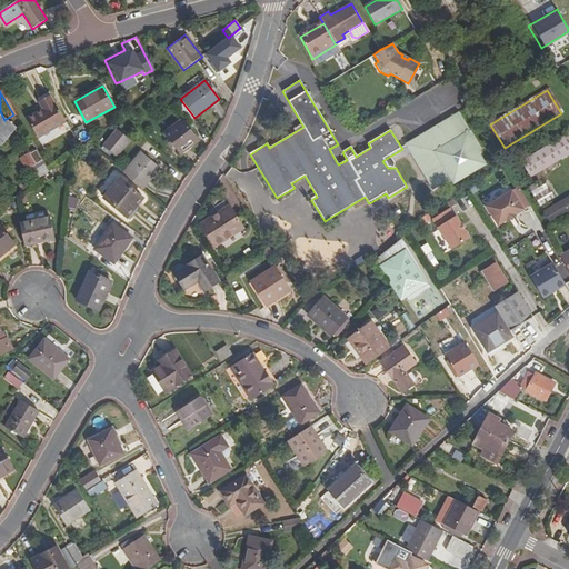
[(66,122),(50,95),(38,101),(42,109),(27,118),(38,138),(66,122)]
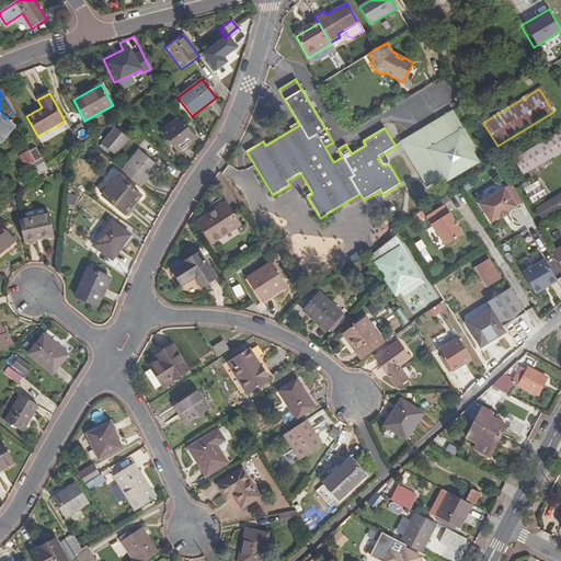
[(450,112),(398,140),(425,190),(478,161),(450,112)]
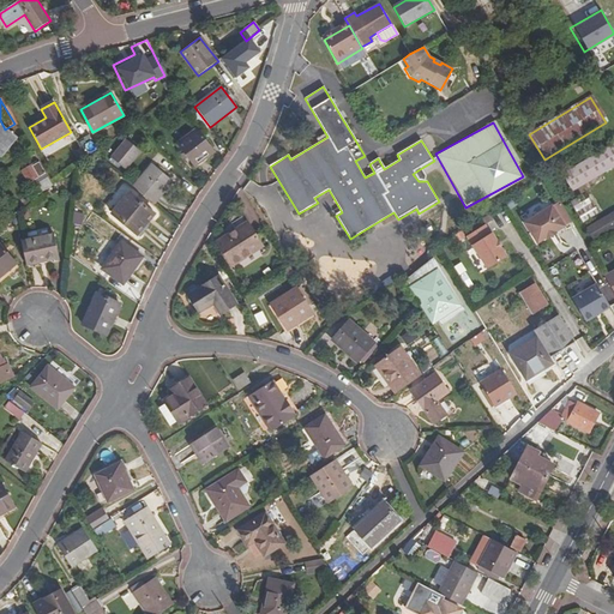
[(0,125),(0,156),(0,157),(16,138),(5,130),(0,125)]
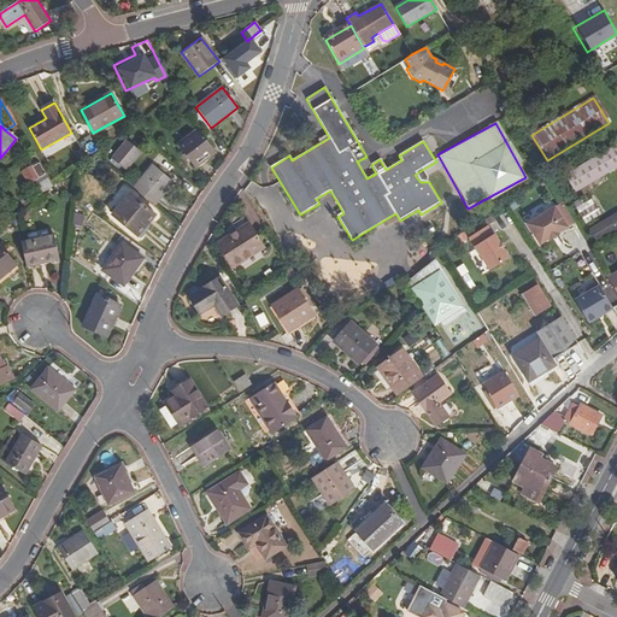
[(198,129),(176,145),(195,169),(215,152),(198,129)]
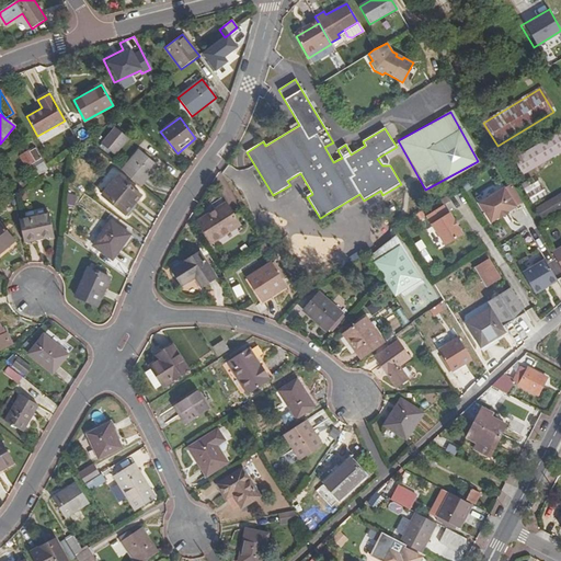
[(113,155),(127,139),(115,128),(101,145),(113,155)]
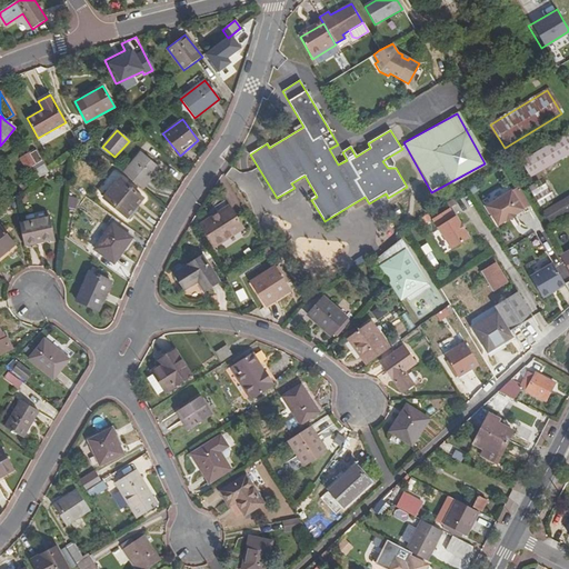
[(547,146),(557,162),(568,155),(568,133),(547,146)]
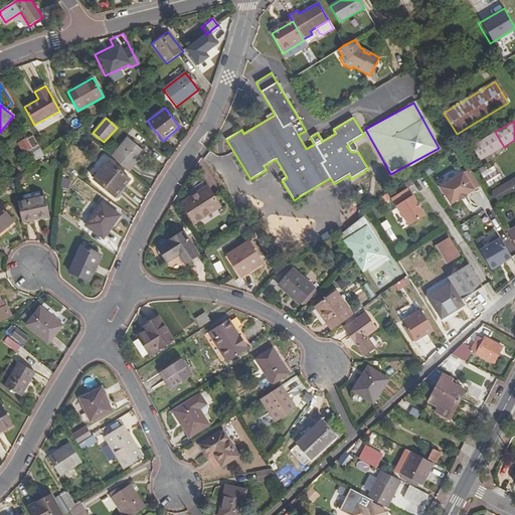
[(63,126),(69,137),(72,134),(67,124),(63,126)]
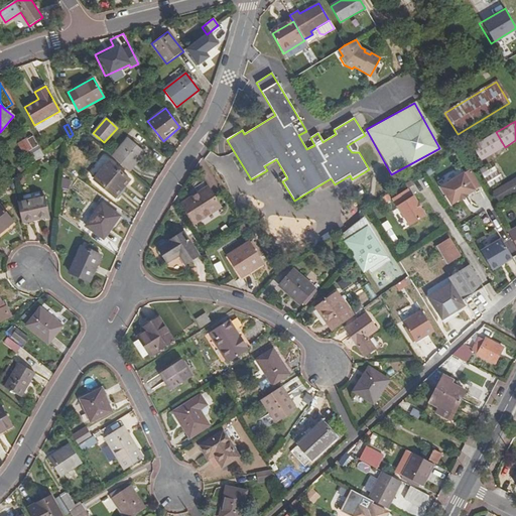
[(505,147),(496,132),(472,146),(481,161),(505,147)]
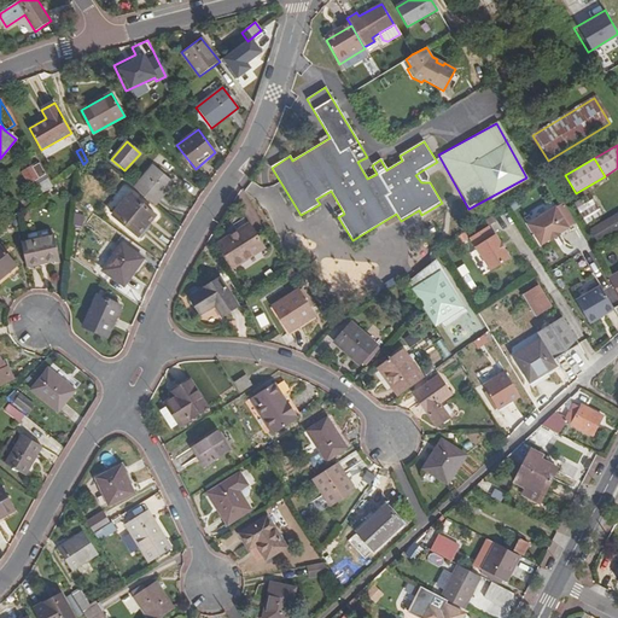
[(53,186),(40,163),(23,173),(39,197),(53,186)]
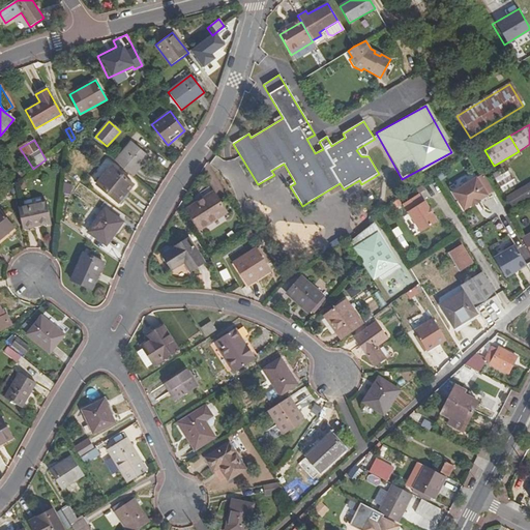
[(130,142),(115,162),(133,176),(148,157),(130,142)]
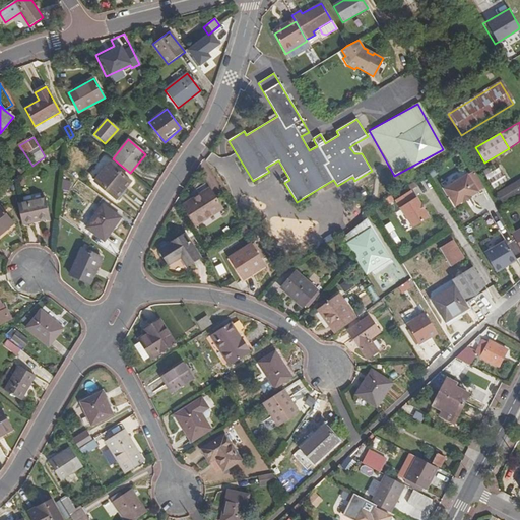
[(360,149),(355,143),(349,147),(353,152),(354,153),(360,153),(360,149)]
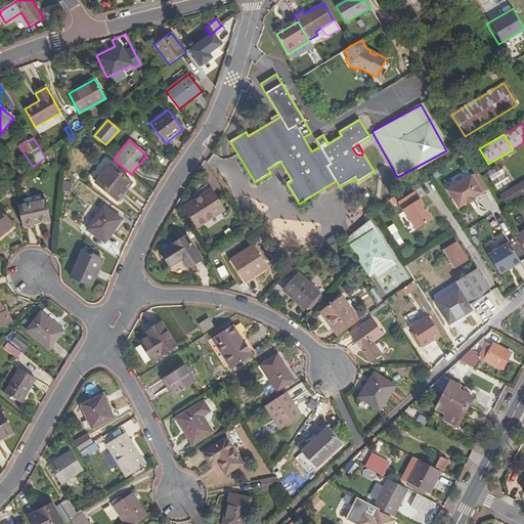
[(503,162),(487,171),(498,190),(514,181),(503,162)]
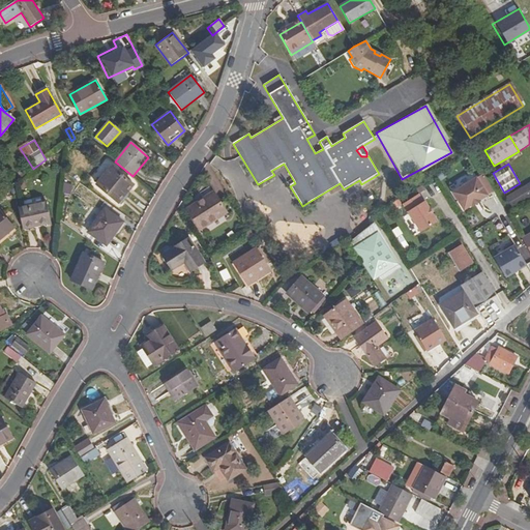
[(111,168),(96,185),(119,203),(134,185),(111,168)]
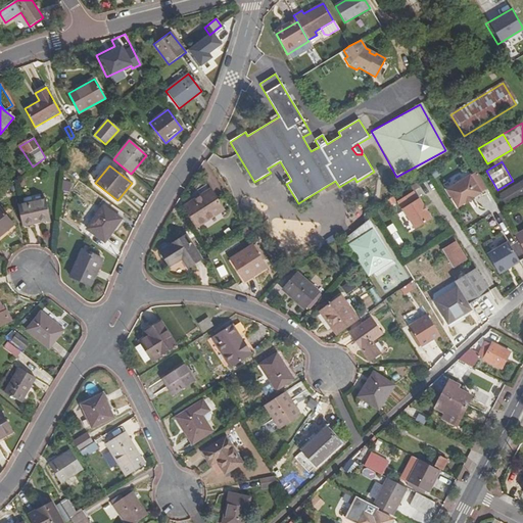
[(470,176),(446,190),(458,207),(466,202),(467,204),(474,199),(473,197),(481,193),(470,176)]
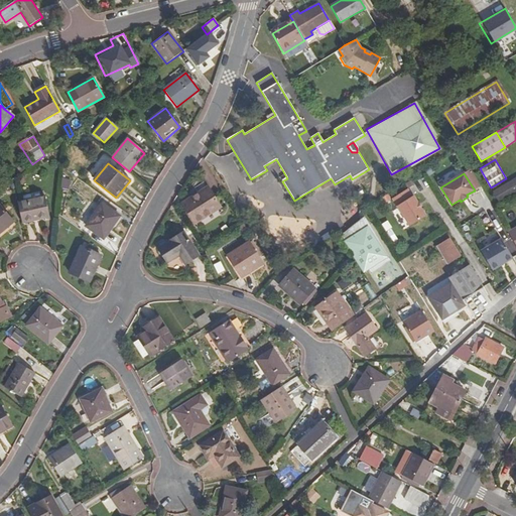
[(61,178),(59,186),(67,188),(69,180),(61,178)]
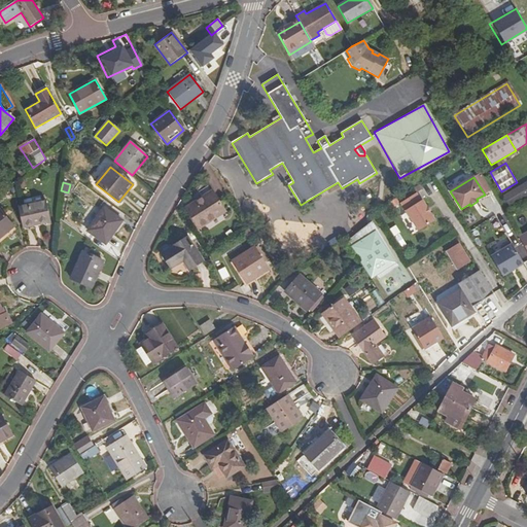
[(526,198),(526,182),(504,197),(512,207),(526,198)]
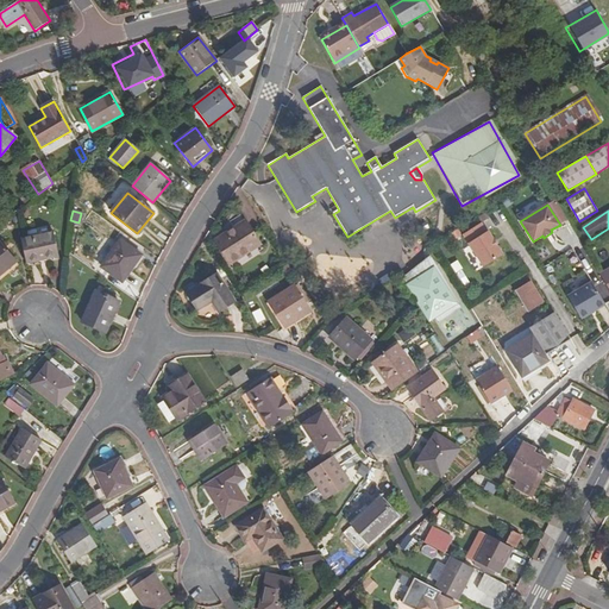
[(245,220),(215,240),(230,264),(261,244),(245,220)]
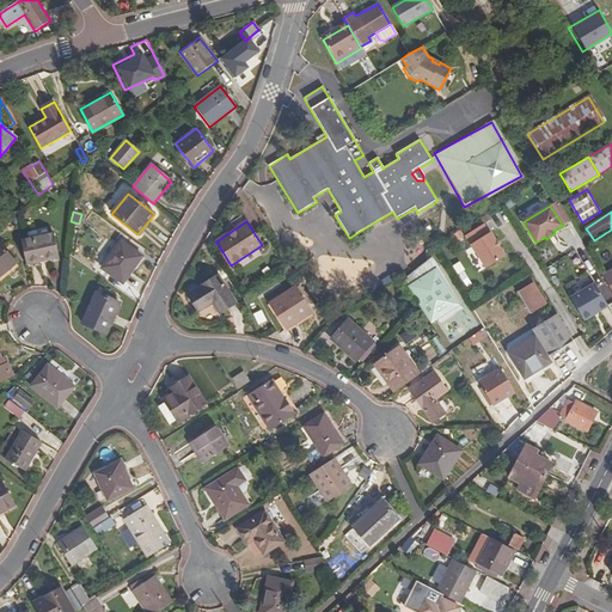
[(489,233),(485,226),(481,228),(479,227),(466,236),(485,267),(506,255),(491,232),(489,233)]
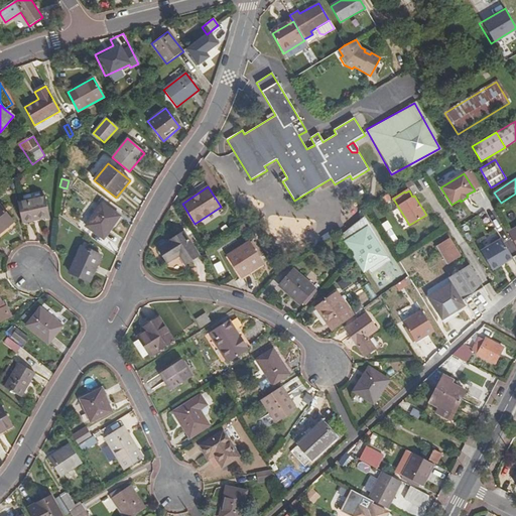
[(45,197),(17,203),(21,224),(49,218),(45,197)]
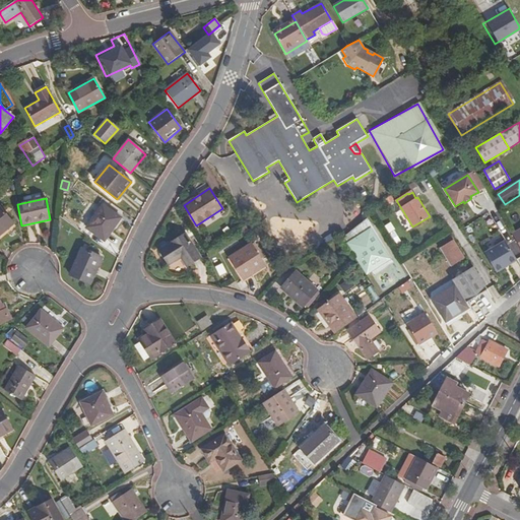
[(103,205),(86,229),(105,241),(120,217),(103,205)]
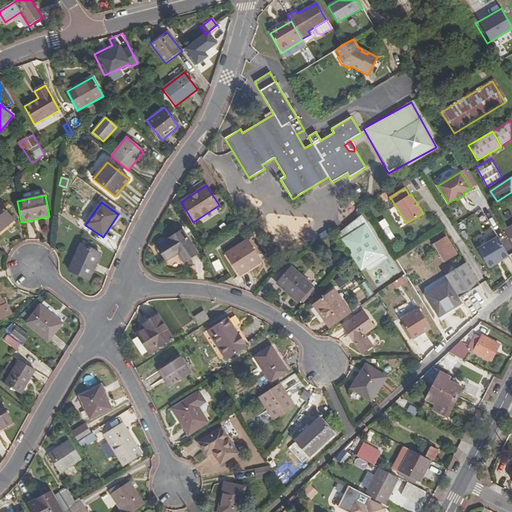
[(0,204),(0,231),(13,220),(0,204)]
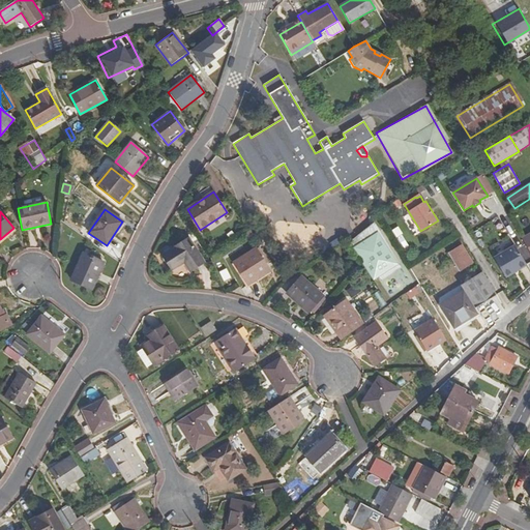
[(371,224),(346,242),(374,282),(400,263),(371,224)]
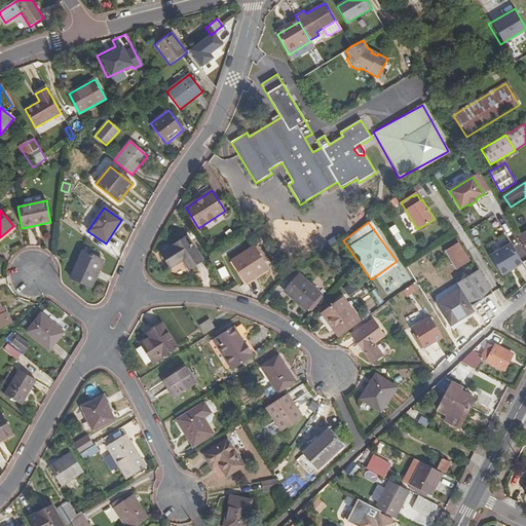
[(187,237),(162,253),(171,267),(183,260),(189,268),(201,260),(187,237)]
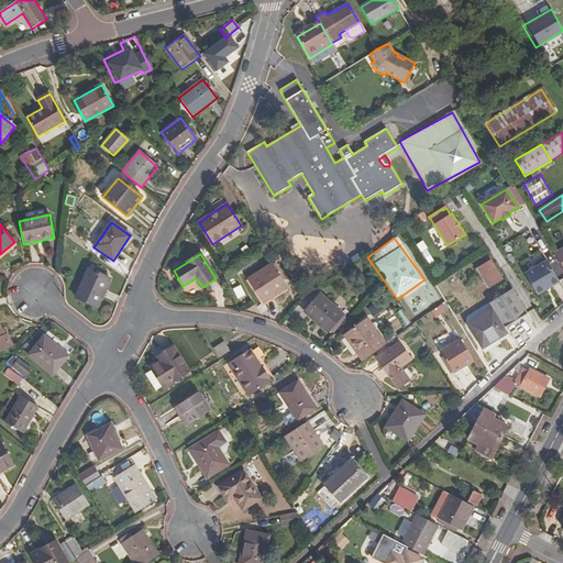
[(490,261),(476,269),(488,288),(503,279),(490,261)]
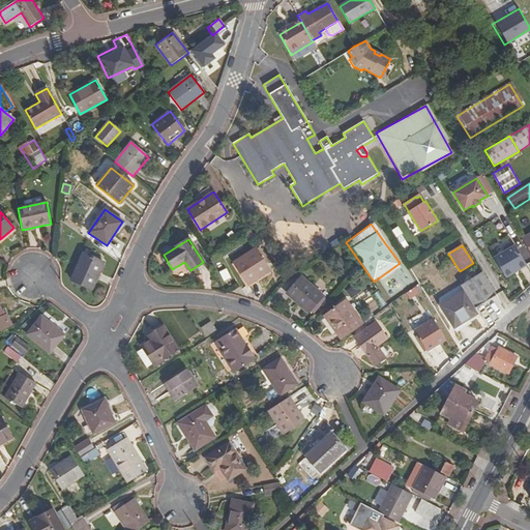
[(527,265),(514,245),(494,258),(505,278),(527,265)]
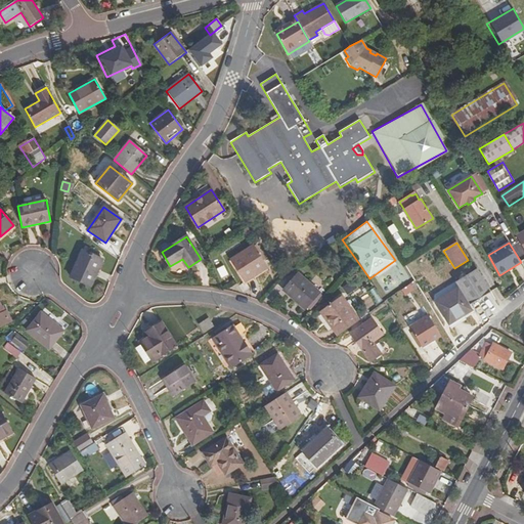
[(252,246),(231,259),(247,281),(267,269),(252,246)]
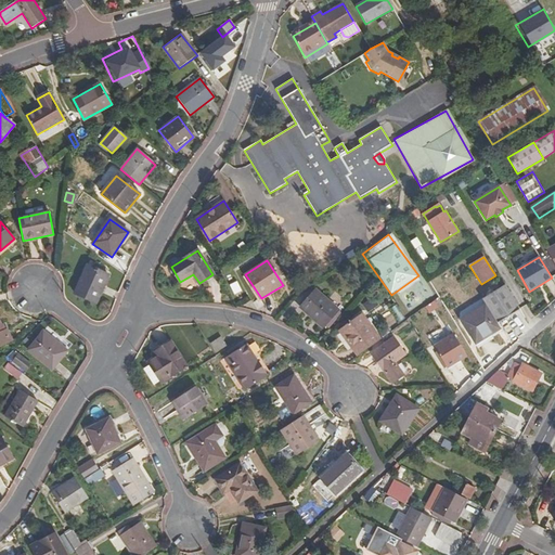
[(95,302),(108,275),(87,266),(74,294),(95,302)]
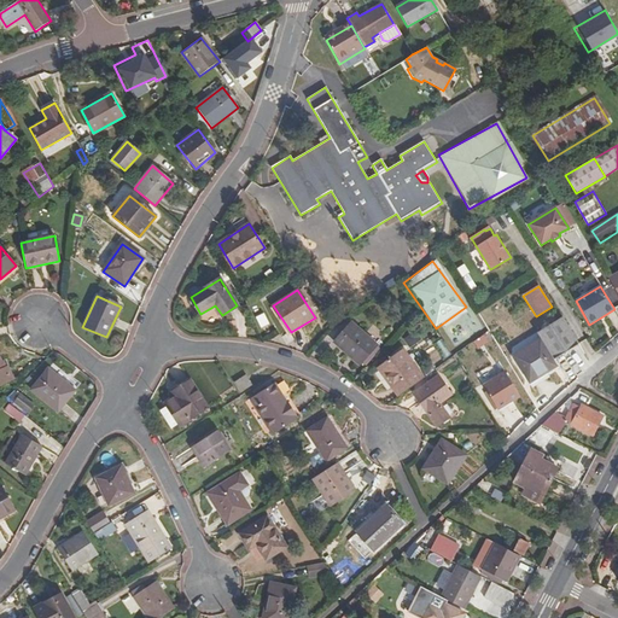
[(262,313),(254,318),(258,328),(268,325),(262,313)]
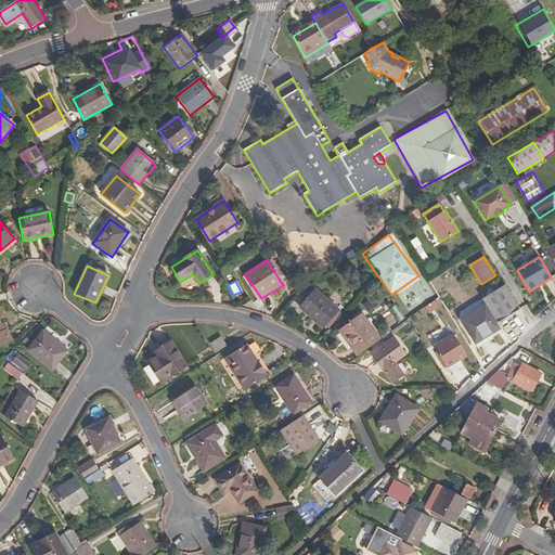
[(281,286),(271,293),(275,299),(285,293),(281,286)]
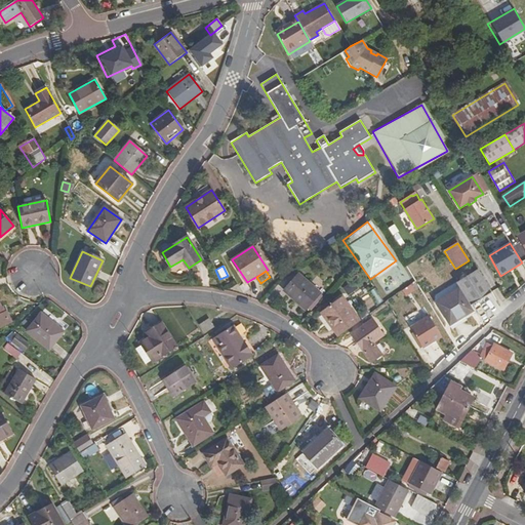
[(484,296),(491,291),(478,271),(457,283),(459,288),(436,304),(452,329),(466,320),(463,317),(473,311),(470,305),(484,296)]
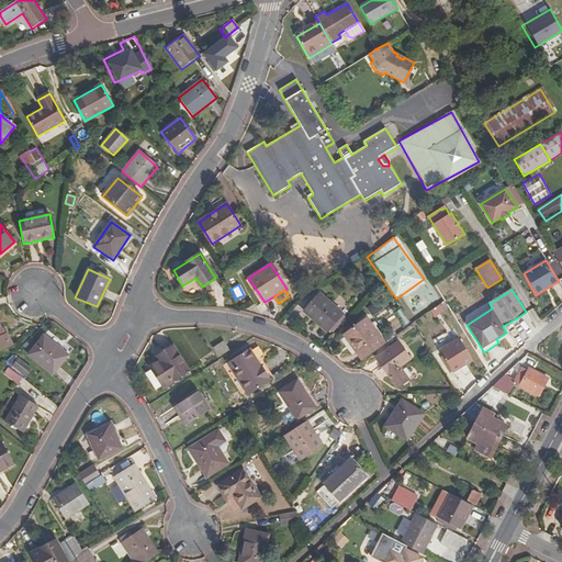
[(318,294),(304,312),(327,332),(343,314),(318,294)]
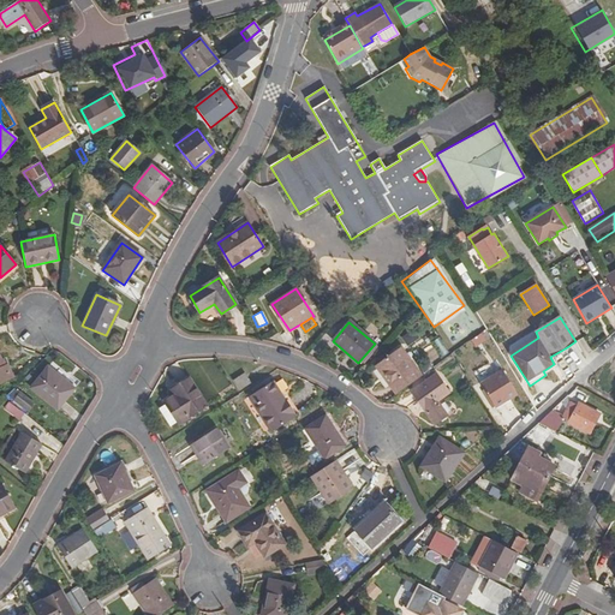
[(411,330),(401,338),(407,346),(417,338),(411,330)]
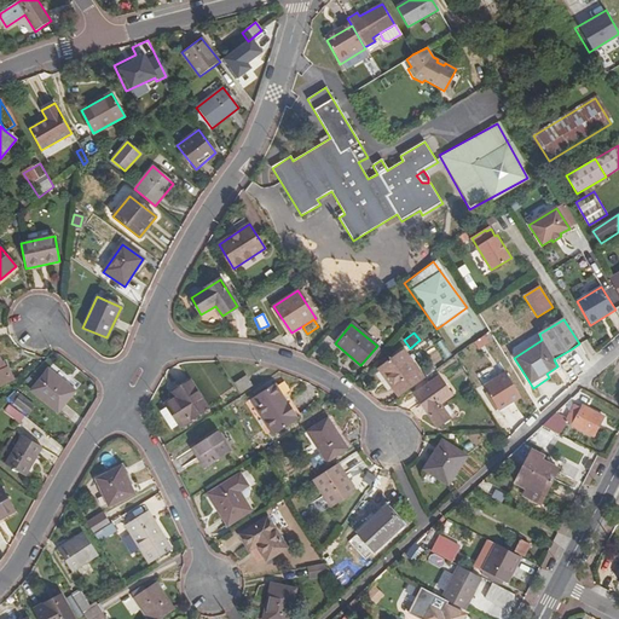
[(377,368),(398,398),(424,379),(401,350),(377,368)]
